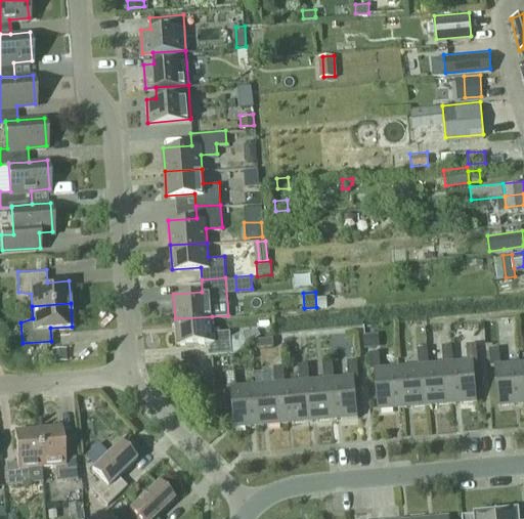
[(233,351),(244,344),(246,342),(244,332),(243,328),(230,335),(229,329),(213,330),(212,316),(175,318),(177,343),(206,341),(207,353),(233,351)]
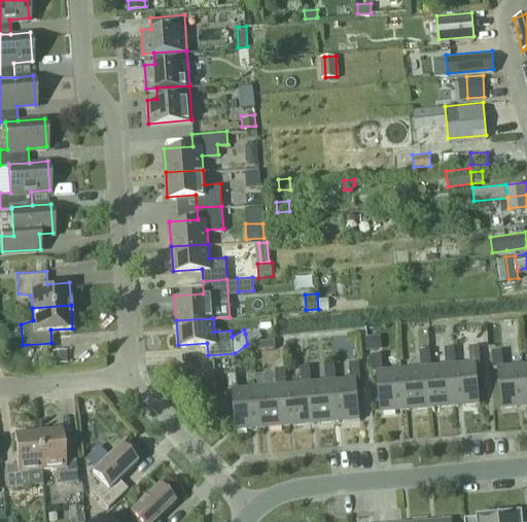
[(245,334),(247,344),(261,336),(256,328),(245,334)]
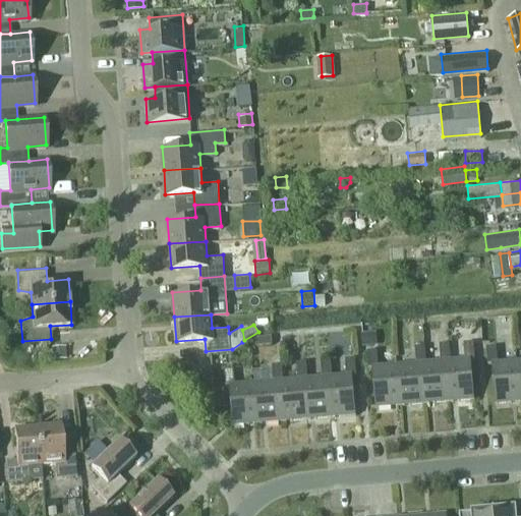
[(474,325),(462,326),(463,340),(473,339),(475,339),(474,325)]
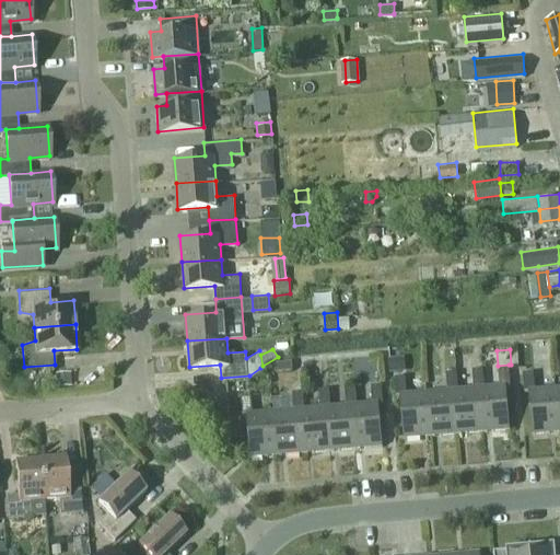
[(389,369),(400,368),(399,354),(388,355),(389,369)]
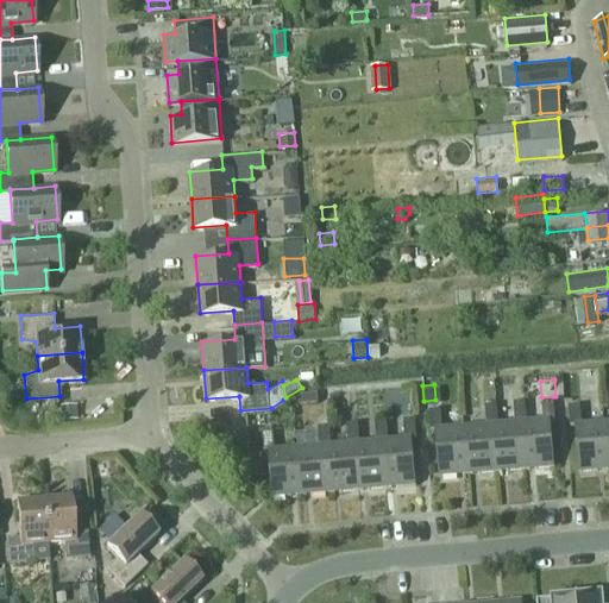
[(316,389),(297,390),(299,402),(318,400),(316,389)]
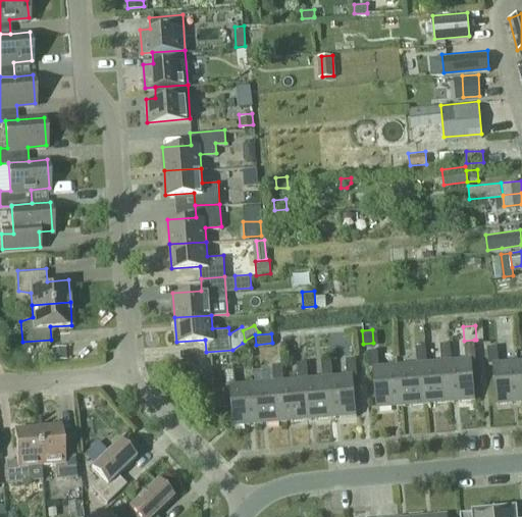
[(447,359),(450,399),(475,397),(471,357),(475,356),(474,340),(464,341),(465,357),(451,358),(447,359)]
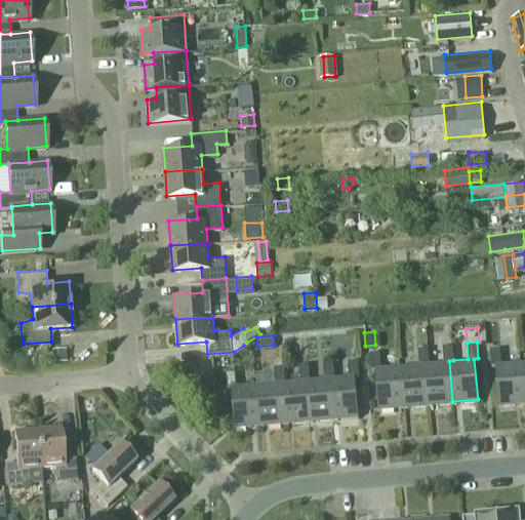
[(444,361),(429,362),(425,363),(428,403),(452,401),(449,361),(453,360),(452,344),(442,345),(444,361)]
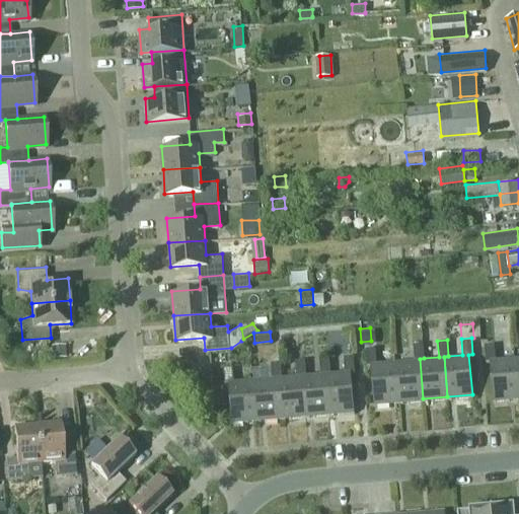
[(415,359),(395,361),(398,400),(423,398),(420,359),(424,358),(423,342),(413,343),(415,359)]
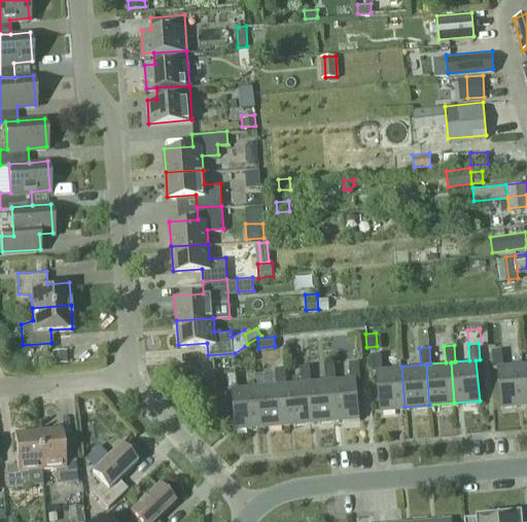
[(500,406),(526,404),(522,362),(502,363),(501,347),(491,348),(493,366),(497,364),(500,406)]
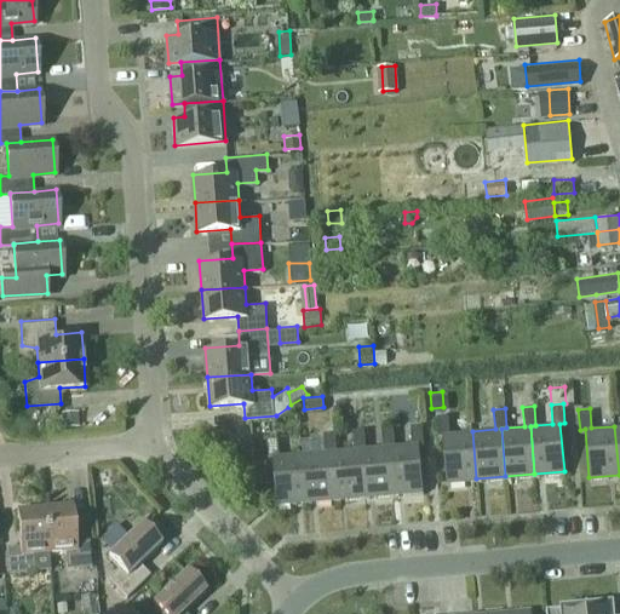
[(78,424),(76,409),(64,409),(65,424),(78,424)]
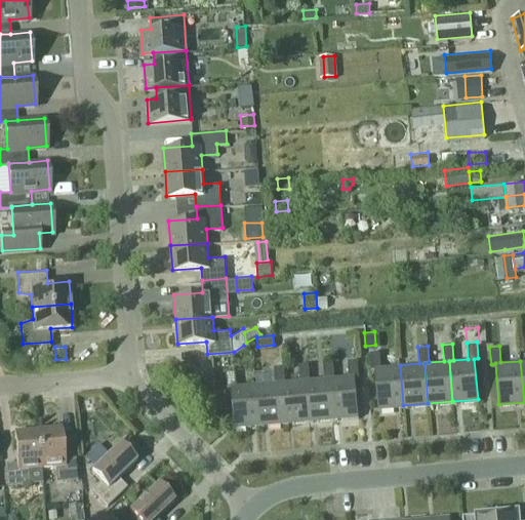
[(377,407),(403,405),(400,365),(380,366),(378,350),(369,351),(370,367),(374,367),(377,407)]
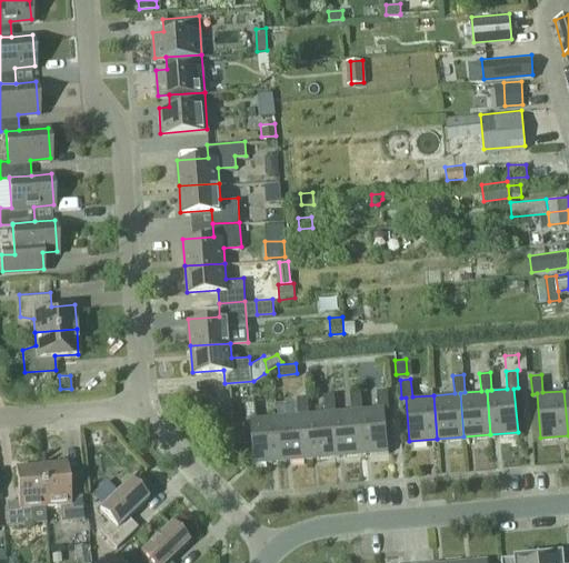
[(357,408),(360,452),(388,450),(385,406),(389,405),(387,388),(377,389),(378,406),(362,408),(357,408)]
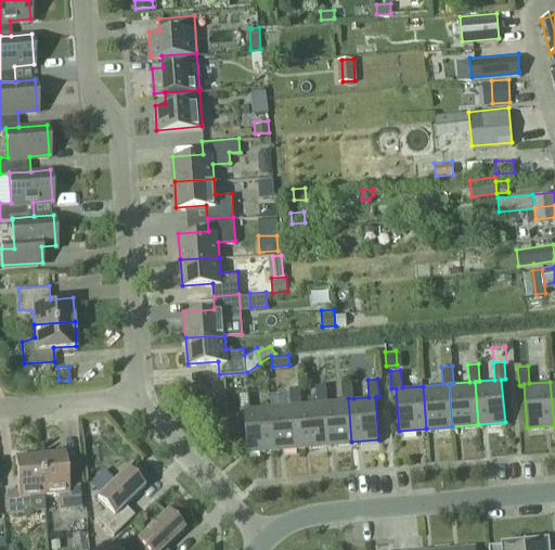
[(343,399),(327,400),(322,400),(326,444),(351,442),(348,398),(353,398),(351,381),(341,382),(343,399)]
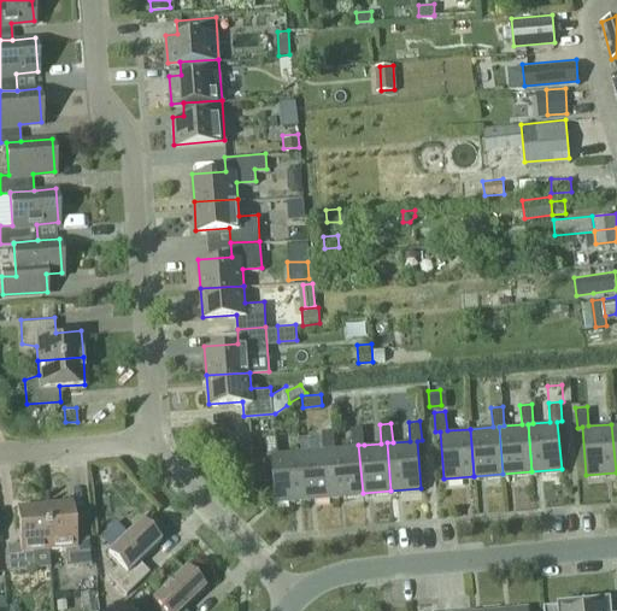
[(352,446),(335,447),(329,447),(334,495),(363,493),(358,445),(364,445),(362,426),(351,427),(352,446)]
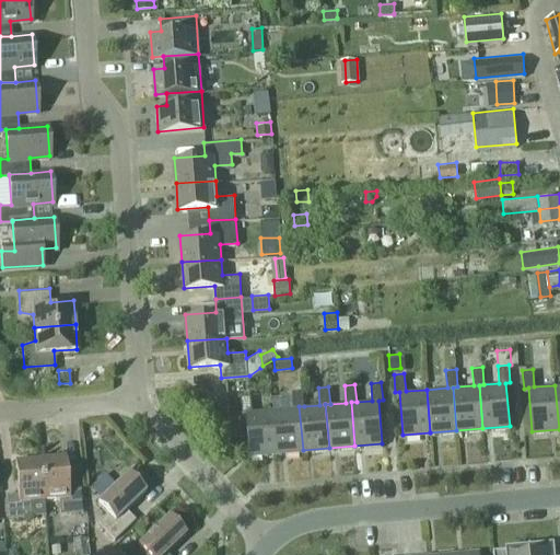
[(293,407),(272,408),(277,452),(303,450),(299,406),(304,406),(302,389),(292,390),(293,407)]
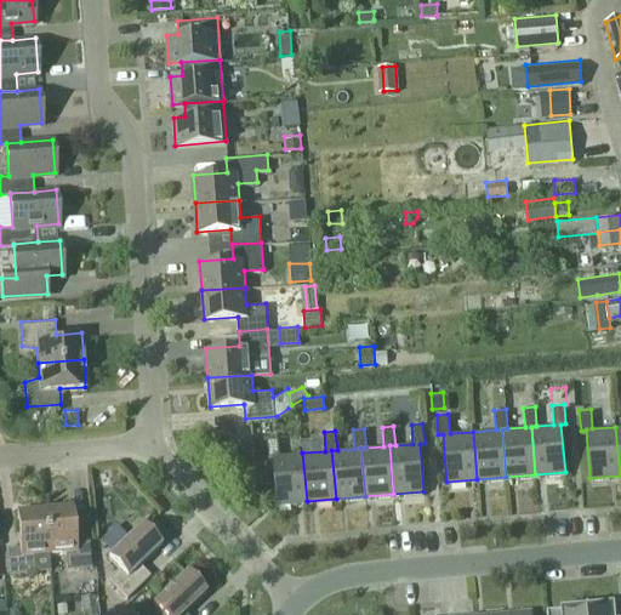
[(277,504),(307,501),(302,453),(279,455),(278,436),(267,437),(268,456),(273,456),(277,504)]
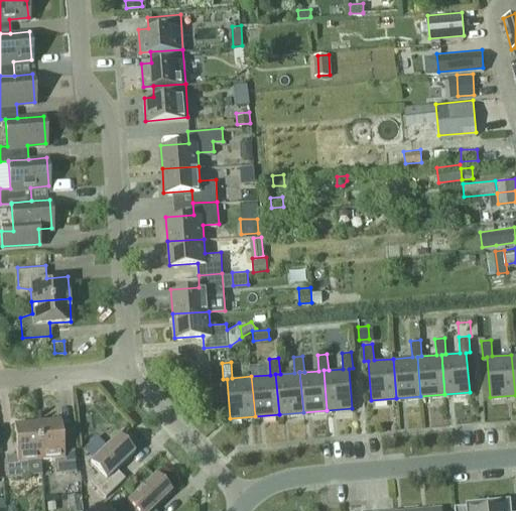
[(36,420),(40,459),(53,457),(54,472),(76,470),(74,448),(62,449),(60,418),(36,420)]
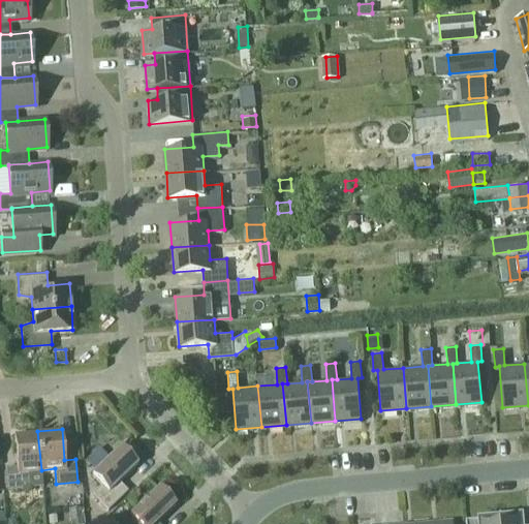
[(27,471),(41,470),(37,431),(13,433),(17,464),(5,465),(7,488),(28,486),(27,471)]
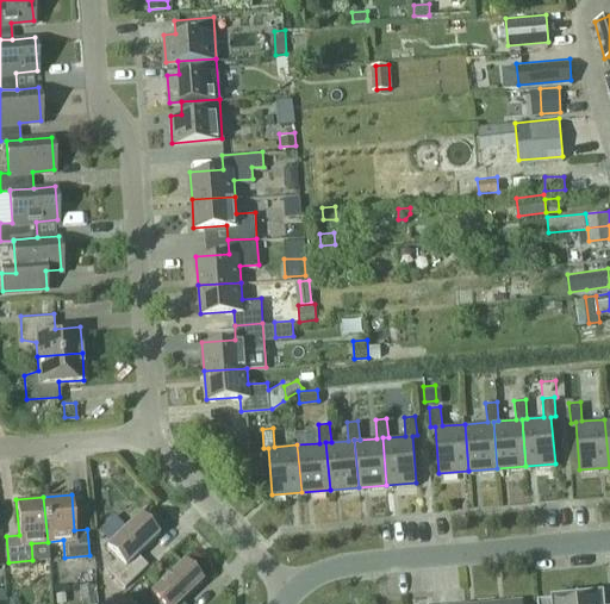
[(137,553),(159,533),(138,511),(105,543),(117,556),(106,567),(124,585),(147,564),(137,553)]
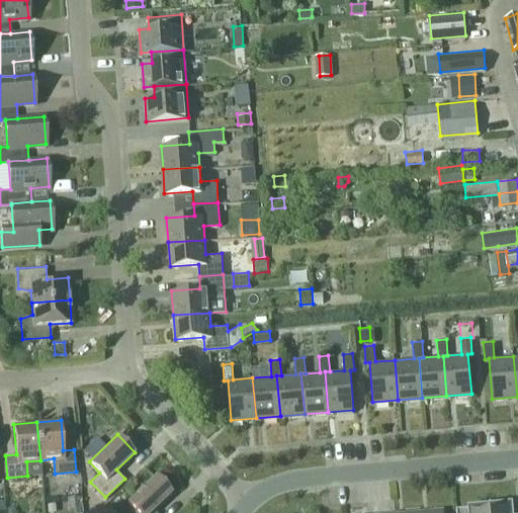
[(157,512),(154,509),(172,492),(155,475),(126,501),(137,512),(135,512),(157,512)]
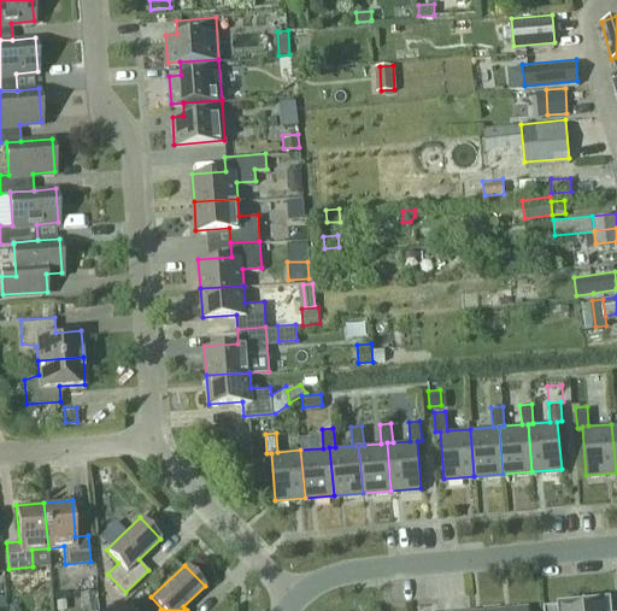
[(98,609),(97,589),(80,591),(81,610),(98,609)]
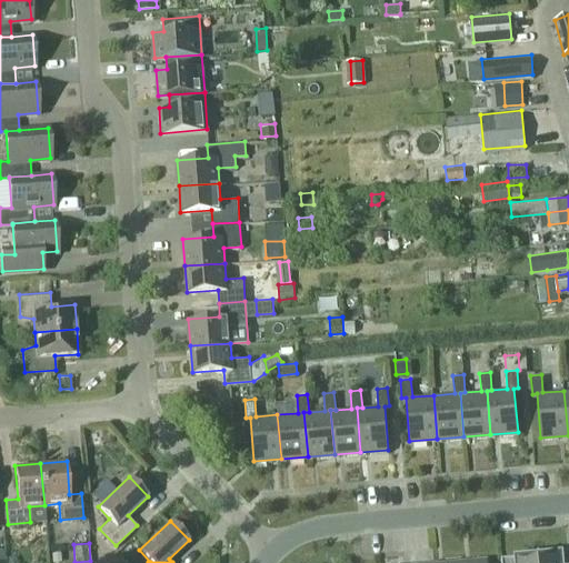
[(538,553),(501,556),(501,562),(563,562),(563,551),(539,553),(539,552),(538,552),(538,553)]
